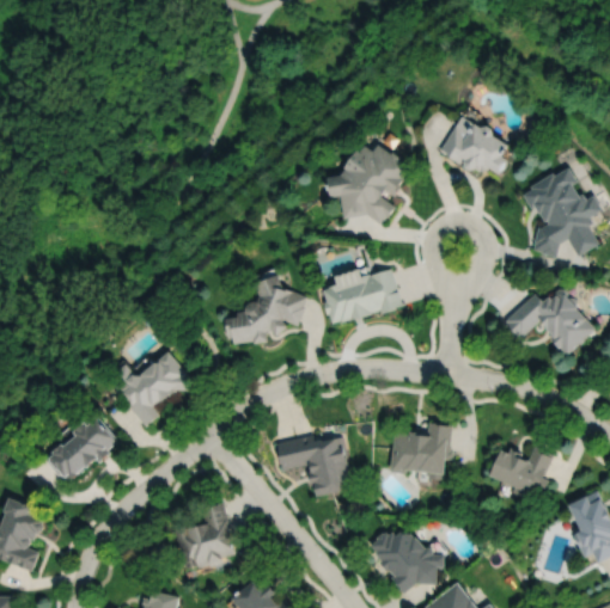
[(458,121),(437,157),(461,171),(461,172),(465,176),(471,174),(473,173),(476,177),(486,173),(495,179),(504,166),(498,161),(505,151),(488,141),(487,135),(483,131),(476,133),(458,121)]
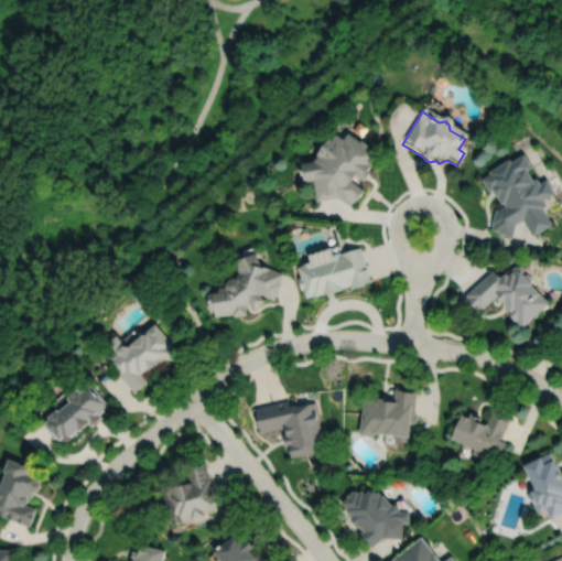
[(313,165),(317,160),(316,160),(328,143),(331,144),(335,138),(341,142),(344,138),(356,147),(357,144),(365,150),(364,152),(375,160),(364,175),(367,176),(360,185),(352,180),(347,185),(360,194),(355,203),(354,202),(350,206),(337,197),(315,201),(312,184),(303,186),(300,169),(313,165)]
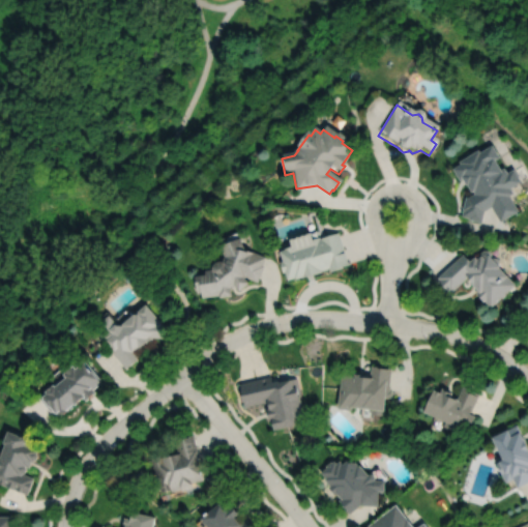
[(466,201),(472,198),(471,196),(469,197),(465,188),(464,189),(460,183),(458,184),(450,173),(458,168),(457,166),(475,154),(477,156),(490,149),(497,163),(493,165),(498,174),(502,172),(504,177),(511,173),(519,186),(508,193),(511,198),(507,200),(517,215),(498,226),(489,211),(481,215),(479,227),(466,224),(466,223),(460,221),(461,214),(460,214),(463,201),(466,201)]
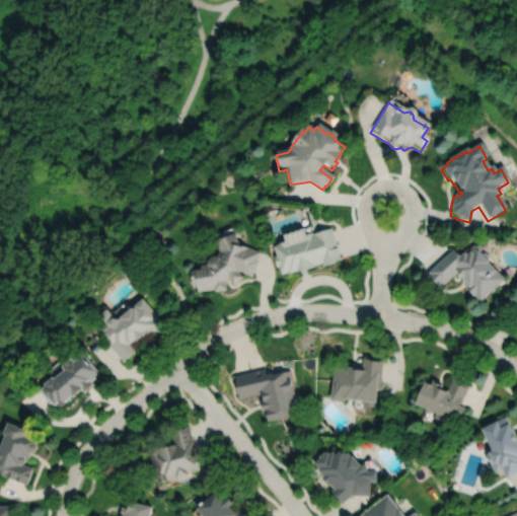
[(274,245),(277,255),(274,256),(277,267),(278,267),(281,275),(288,272),(289,273),(294,272),(294,273),(303,270),(304,270),(314,267),(313,265),(321,263),(322,267),(335,263),(335,261),(341,259),(330,227),(313,233),(312,231),(306,233),(303,226),(283,233),(285,240),(278,242),(278,243),(274,245)]
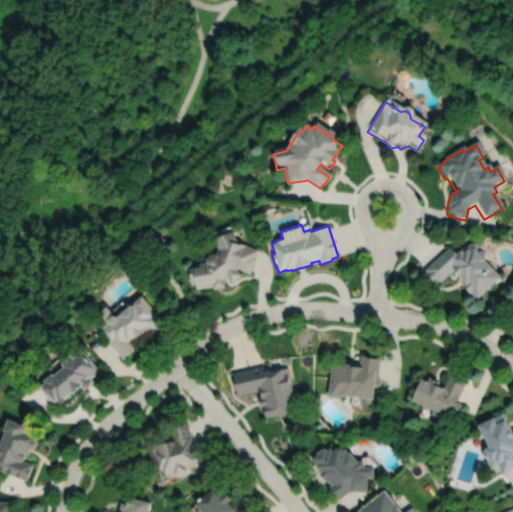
[(204,261),(198,262),(198,266),(188,268),(190,284),(195,284),(195,290),(211,287),(211,289),(223,288),(222,280),(226,277),(230,283),(240,275),(236,270),(248,275),(255,259),(253,258),(258,250),(237,241),(236,240),(231,230),(212,238),(216,248),(214,252),(213,252),(211,252),(209,253),(207,254),(206,256),(205,258),(205,260),(204,261)]
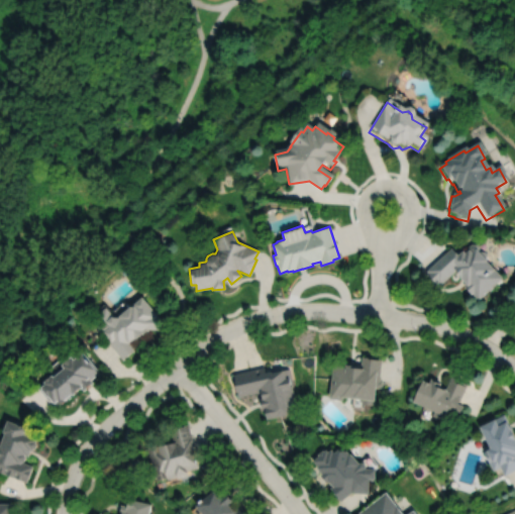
[(469,250),(467,251),(465,249),(459,254),(452,246),(427,271),(428,273),(427,274),(437,284),(439,286),(456,270),(461,275),(459,277),(467,285),(465,287),(472,294),(473,294),(478,300),(501,278),(488,265),(490,263),(488,261),(489,260),(486,257),(487,255),(483,251),(482,252),(479,248),(479,247),(477,244),(472,244),(469,246),(469,250)]
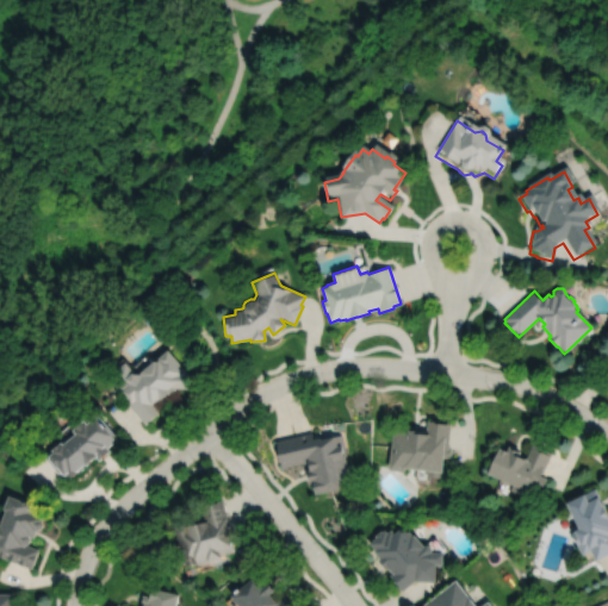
[(125,397),(129,401),(125,404),(143,425),(156,414),(156,413),(161,408),(155,401),(157,399),(159,401),(167,394),(168,395),(174,389),(174,388),(187,389),(187,382),(185,381),(186,373),(166,350),(156,357),(155,360),(153,360),(140,372),(140,374),(131,373),(124,363),(113,373),(119,380),(117,382),(116,391),(119,397),(125,397)]
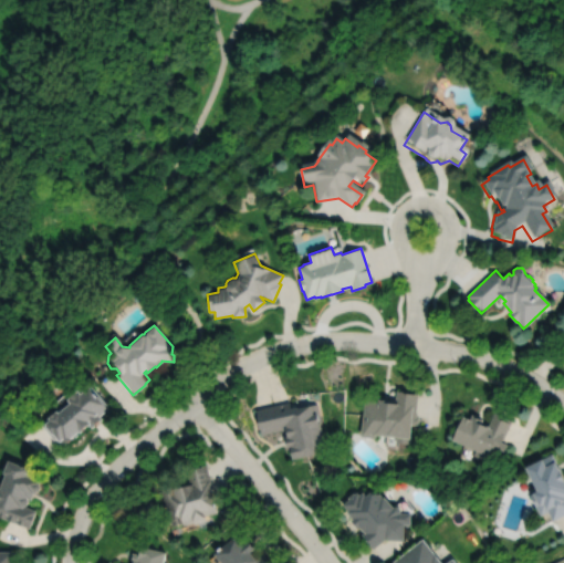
[(91,387),(82,394),(80,391),(76,386),(65,396),(71,403),(63,409),(62,407),(40,426),(53,441),(54,440),(62,449),(76,437),(76,436),(80,433),(81,434),(90,427),(91,428),(101,420),(97,417),(108,408),(91,387)]
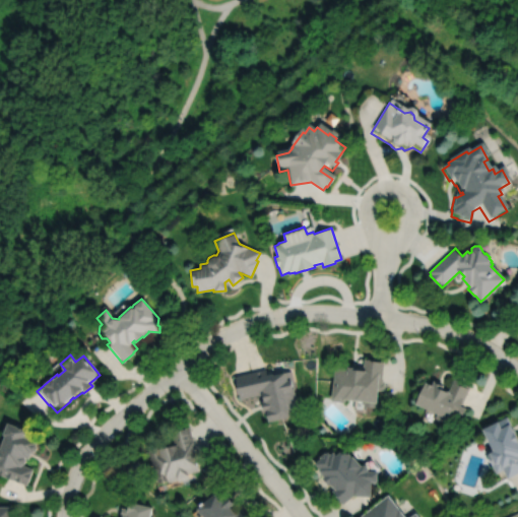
[(334,368),(331,401),(344,403),(345,399),(364,401),(363,407),(376,408),(376,402),(377,402),(379,391),(384,391),(384,384),(382,383),(384,363),(376,362),(376,360),(365,359),(363,370),(358,370),(359,368),(348,367),(348,370),(334,368)]
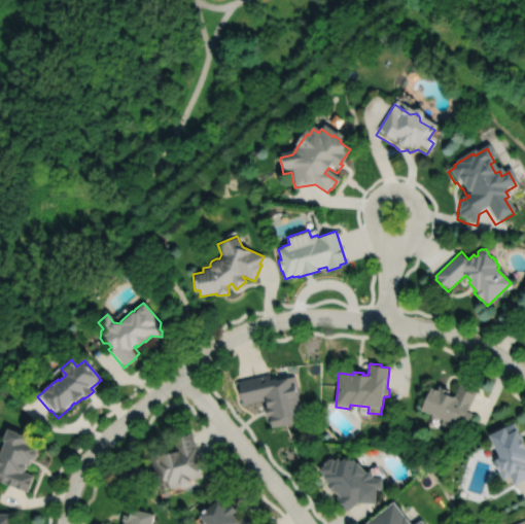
[(237,383),(238,388),(237,388),(239,400),(241,400),(242,406),(266,400),(267,406),(264,407),(267,419),(270,418),(272,427),(301,421),(298,409),(301,409),(296,393),(299,393),(294,377),(289,378),(289,377),(277,380),(277,379),(270,380),(269,376),(237,383)]
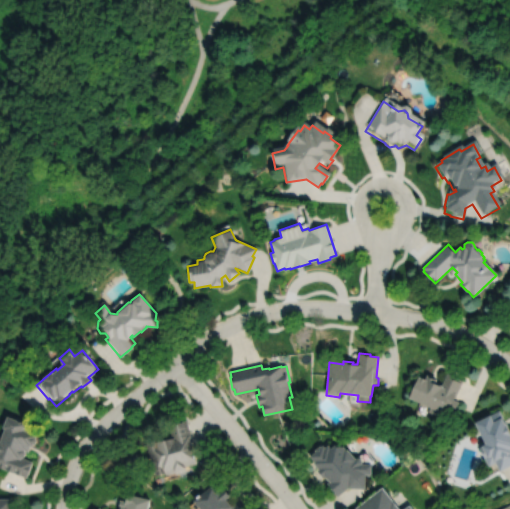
[(420,376),(410,398),(431,407),(428,413),(440,418),(445,407),(455,411),(460,402),(455,400),(463,381),(457,379),(458,377),(447,373),(442,385),(436,383),(437,379),(428,375),(426,379),(420,376)]
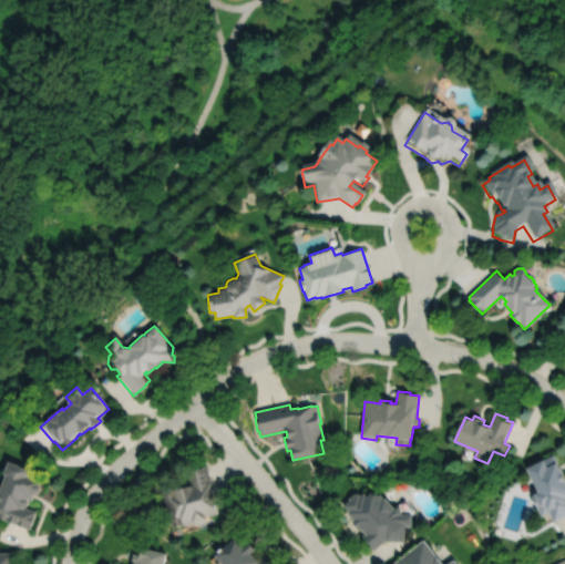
[(552,457),(528,468),(541,492),(532,496),(542,518),(547,515),(551,524),(564,516),(564,485),(560,474),(561,474),(552,457)]
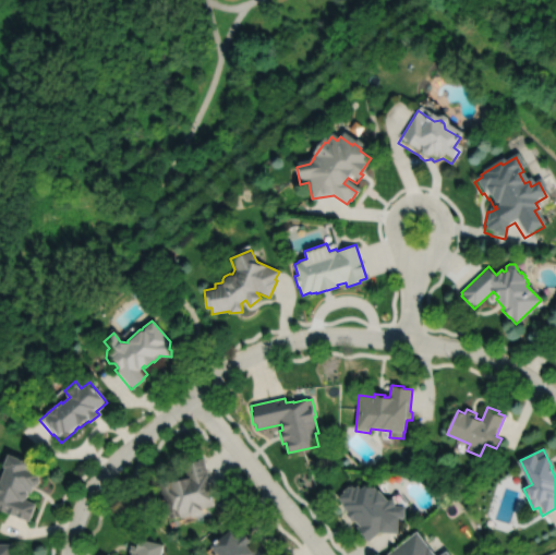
[(0,510),(29,522),(36,505),(25,501),(27,499),(29,495),(27,493),(32,494),(34,487),(36,489),(37,485),(40,485),(41,481),(40,479),(41,475),(35,473),(38,467),(34,466),(35,463),(33,463),(28,461),(27,461),(27,462),(10,455),(4,467),(7,468),(1,482),(0,482),(0,510)]
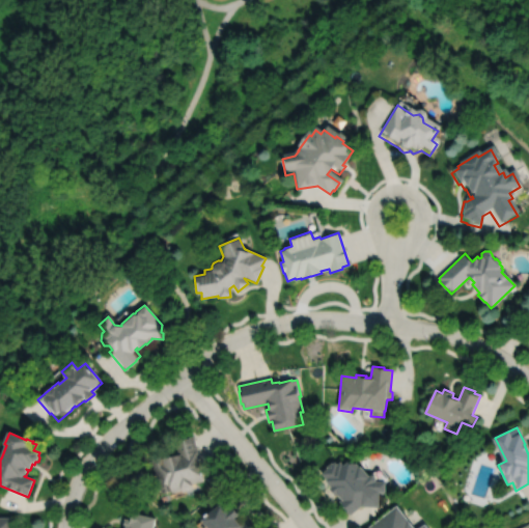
[(149,459),(150,462),(149,463),(150,467),(152,467),(160,494),(170,492),(170,494),(181,491),(181,493),(192,490),(191,485),(203,481),(198,463),(200,462),(193,437),(174,442),(176,451),(149,459)]
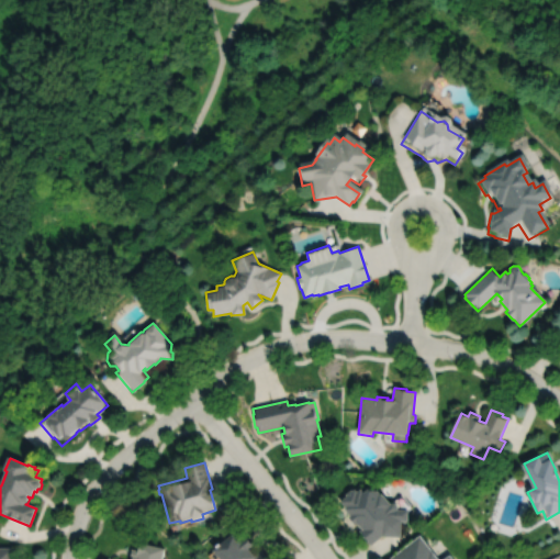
[(381,537),(370,546),(358,532),(361,529),(356,524),(355,526),(348,518),(350,516),(344,510),(345,509),(339,502),(346,496),(345,495),(351,491),(351,492),(355,490),(357,492),(360,490),(364,493),(368,489),(370,491),(374,488),(380,495),(381,493),(390,504),(394,503),(398,507),(398,511),(409,511),(407,523),(401,522),(400,538),(381,537)]
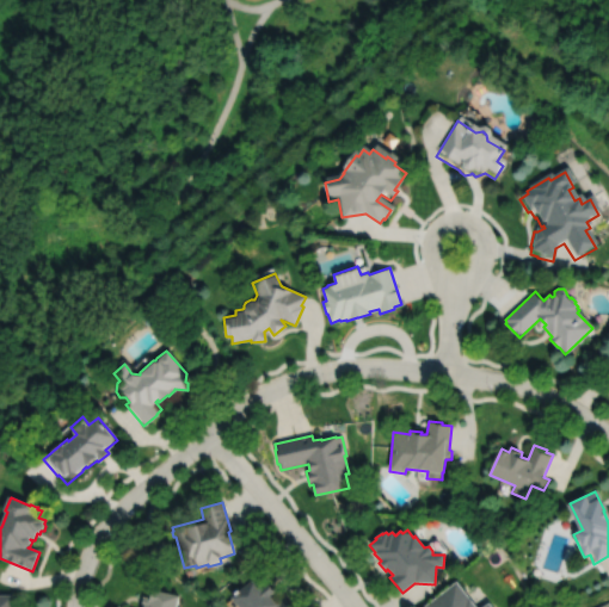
[(254,578),(231,599),(237,606),(289,606),(283,599),(276,605),(270,596),(275,593),(268,584),(263,588),(254,578)]
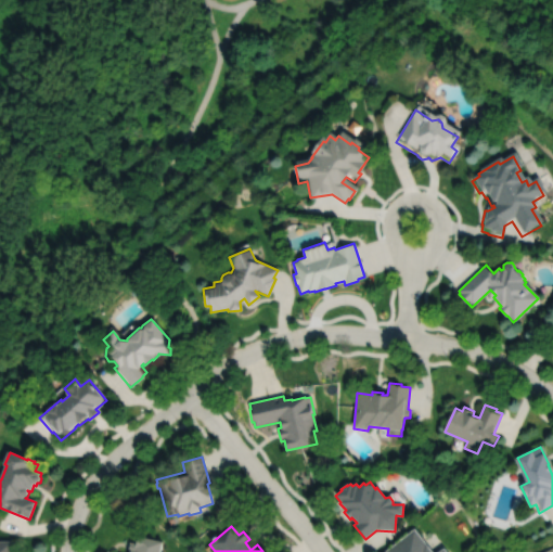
[(385,551),(414,529),(432,551),(440,551),(444,549),(446,551),(385,551)]
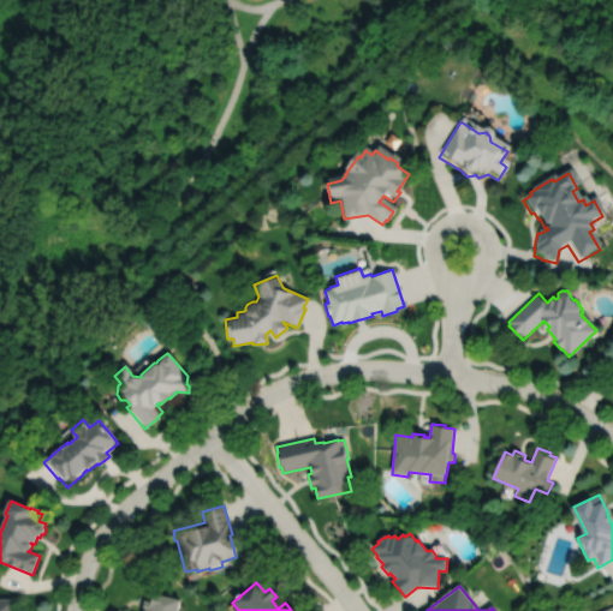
[(152,594),(149,603),(142,601),(140,610),(176,610),(178,601),(152,594)]
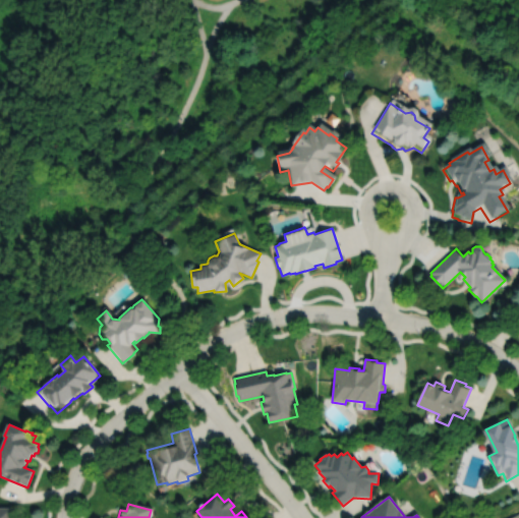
[(10,517),(11,509),(0,509),(0,517),(10,517)]
